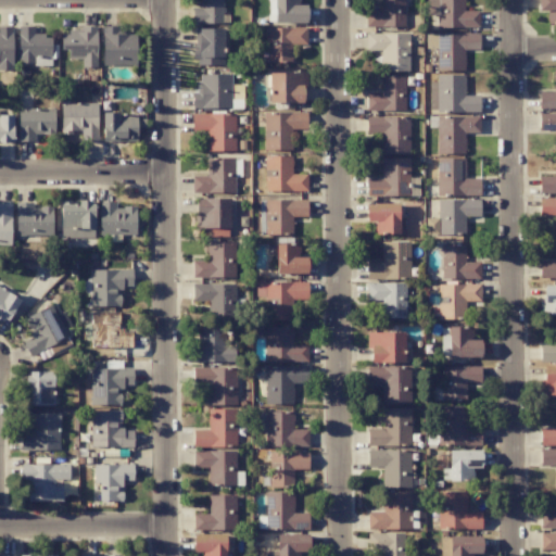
[(365,10),(365,26),(404,27),(404,0),(380,0),(380,10),(365,10)]
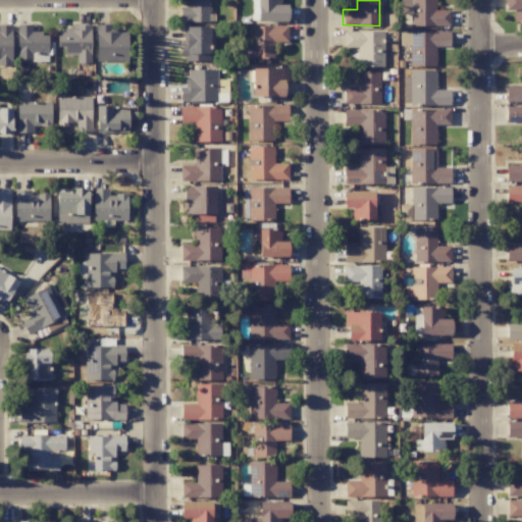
[(401,0),(401,13),(410,13),(410,27),(450,25),(450,10),(435,10),(434,0),(401,0)]
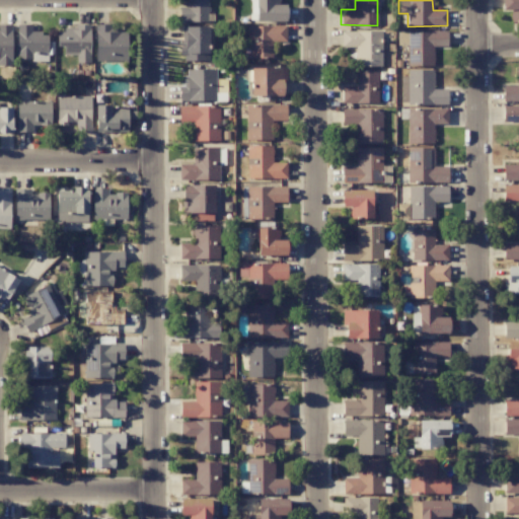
[(249,26),(249,59),(272,58),(272,42),(286,41),(286,25),(249,26)]
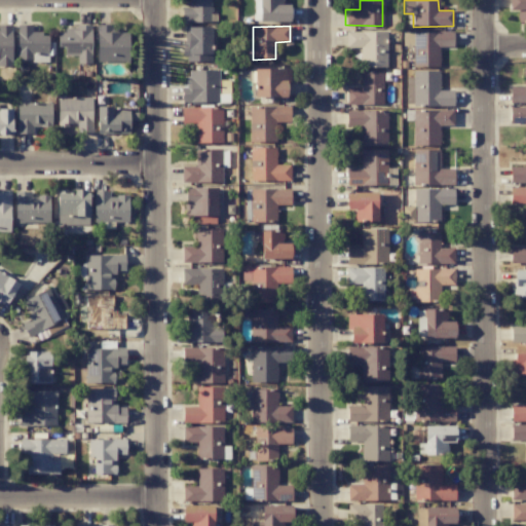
[(211,61),(210,28),(196,28),(196,31),(189,31),(191,62),(211,61)]
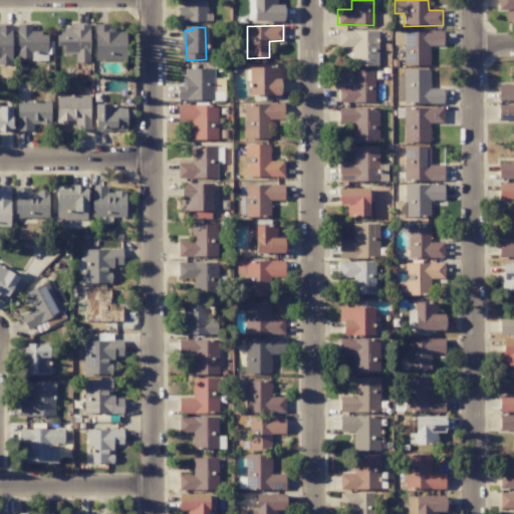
[(377,30),(337,31),(337,46),(352,46),(352,65),(377,65),(377,30)]
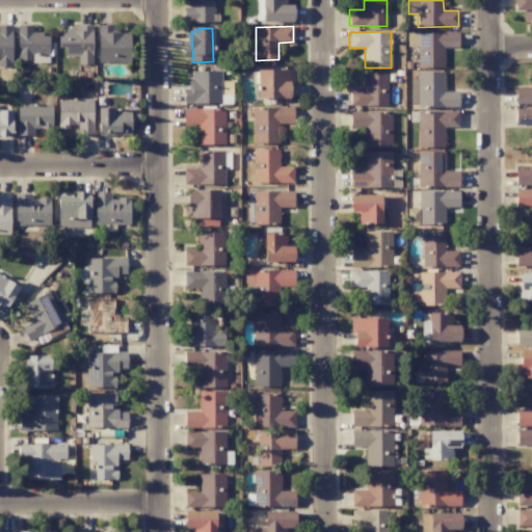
[(444,67),(444,47),(458,47),(458,31),(418,32),(419,68),(444,67)]
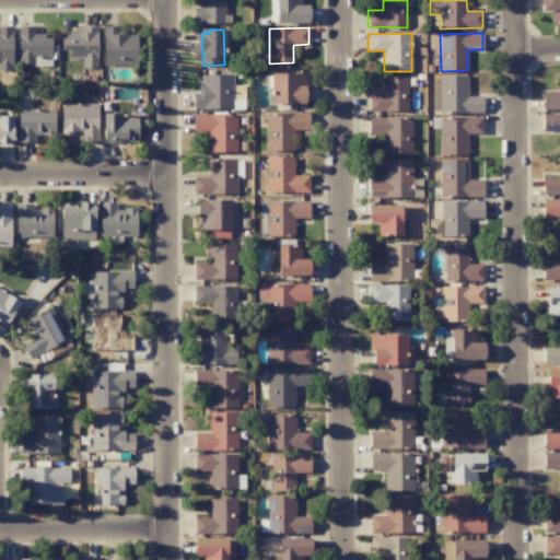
[(482,113),(482,96),(468,96),(468,76),(434,76),(434,113),(482,113)]
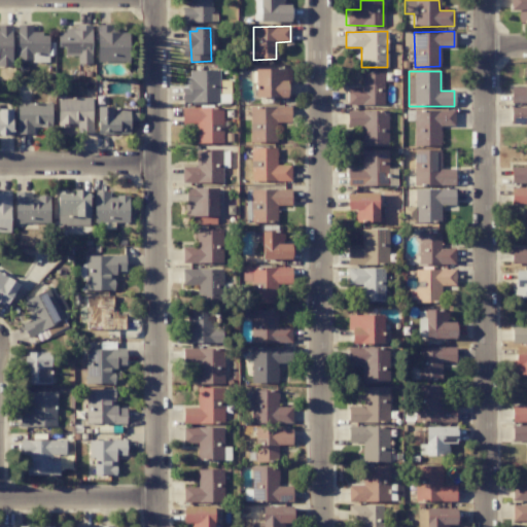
[(347,105),(384,104),(383,72),(360,72),(361,89),(347,90),(347,105)]
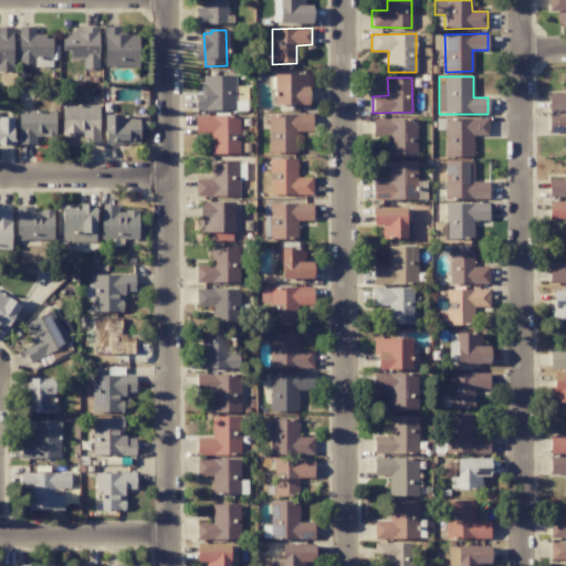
[(312,114),(269,115),(269,153),(296,153),(296,130),(312,130),(312,114)]
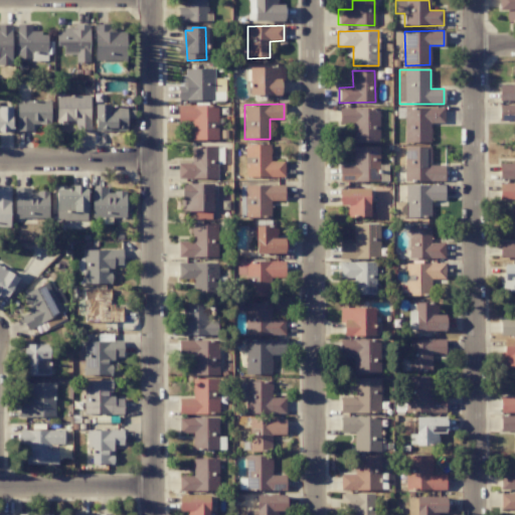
[(217,140),(217,105),(178,106),(178,121),(191,120),(192,140),(217,140)]
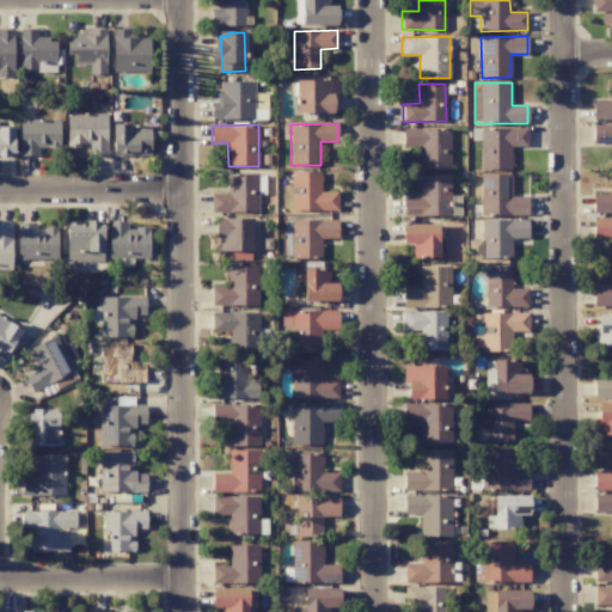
[(0,152),(5,153),(6,150),(8,151),(8,154),(12,155),(13,128),(0,126),(0,152)]
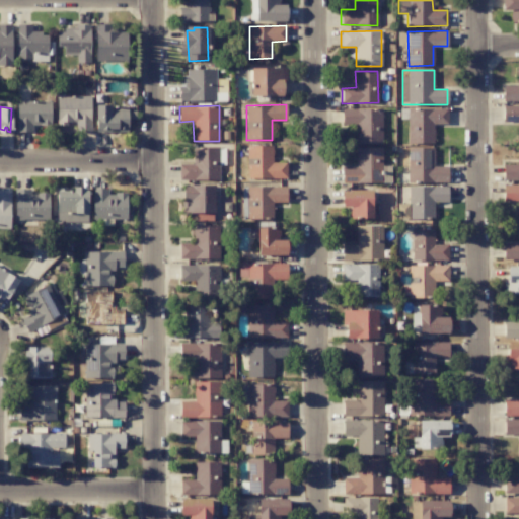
[(341,108),(341,125),(356,125),(355,144),(381,144),(381,109),(341,108)]
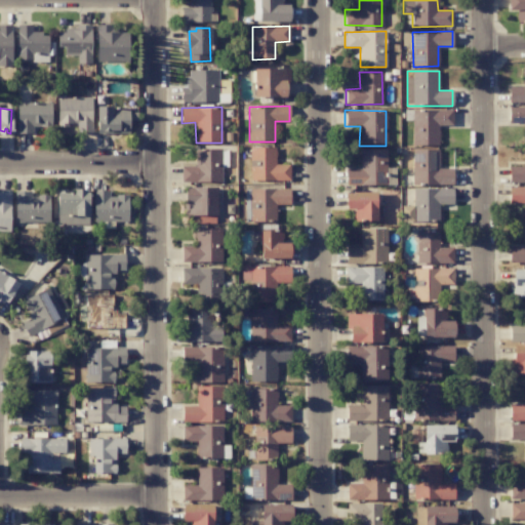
[(452,125),(452,110),(412,110),(412,145),(438,146),(438,125),(452,125)]
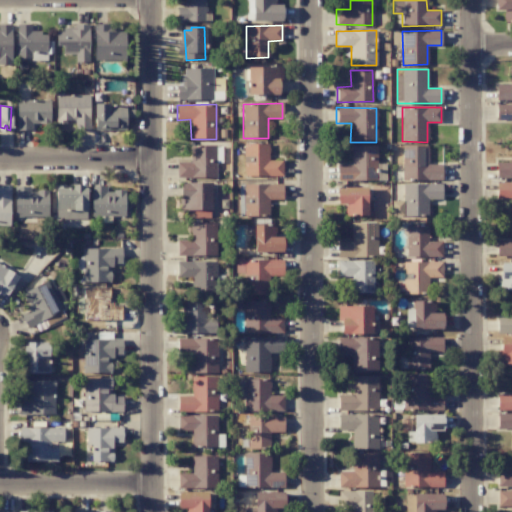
[(244,144),(243,175),(282,176),(283,161),(268,161),(269,144),(244,144)]
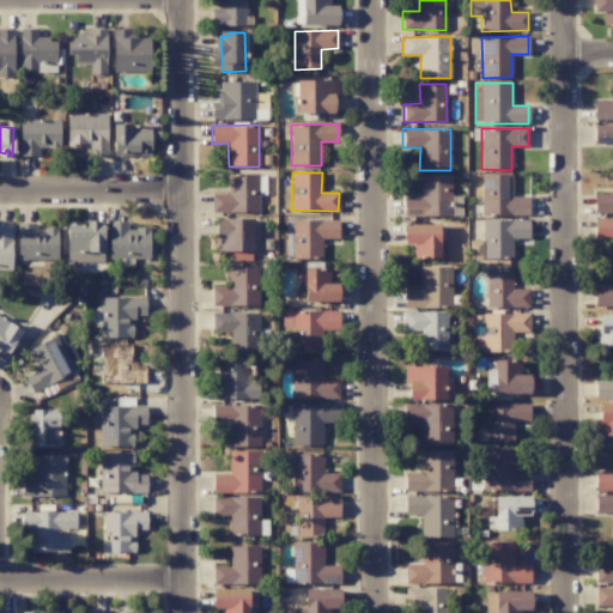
[(258,174),(228,175),(228,193),(212,193),(212,213),(259,212),(258,174)]
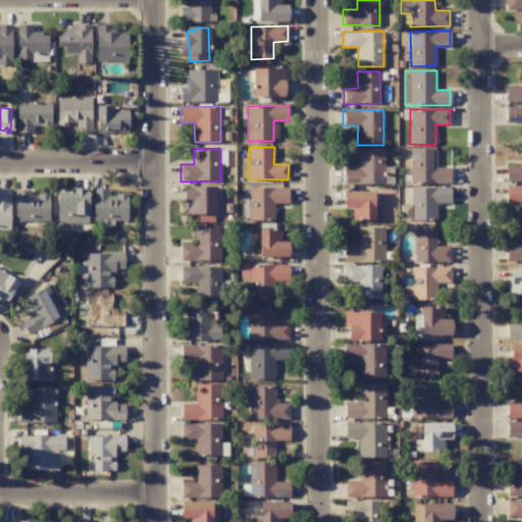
[(359,149),(359,184),(374,184),(374,170),(382,171),(383,149),(359,149)]
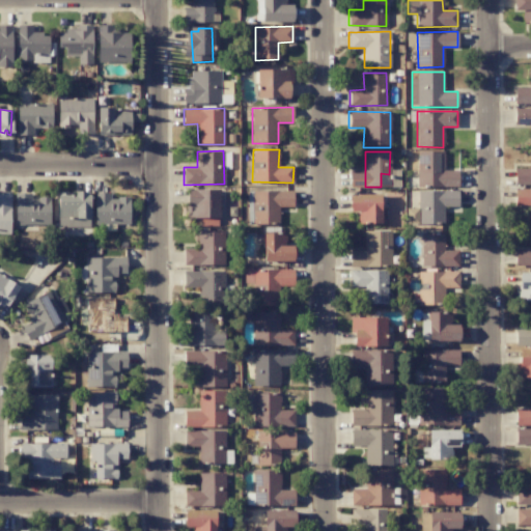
[(530,189),(515,189),(515,204),(530,204),(530,189)]
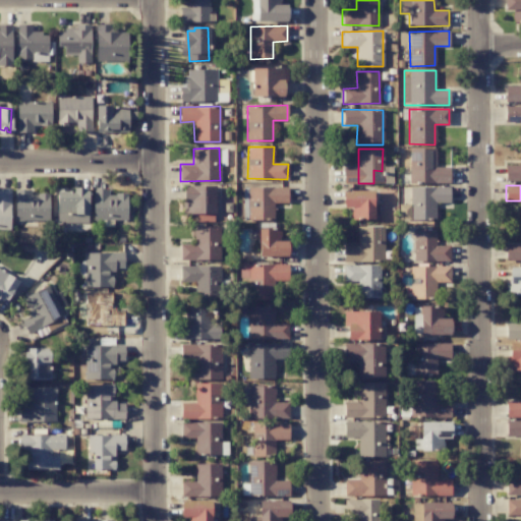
[(287,186),(247,187),(247,220),(274,220),(273,203),(288,203),(287,186)]
